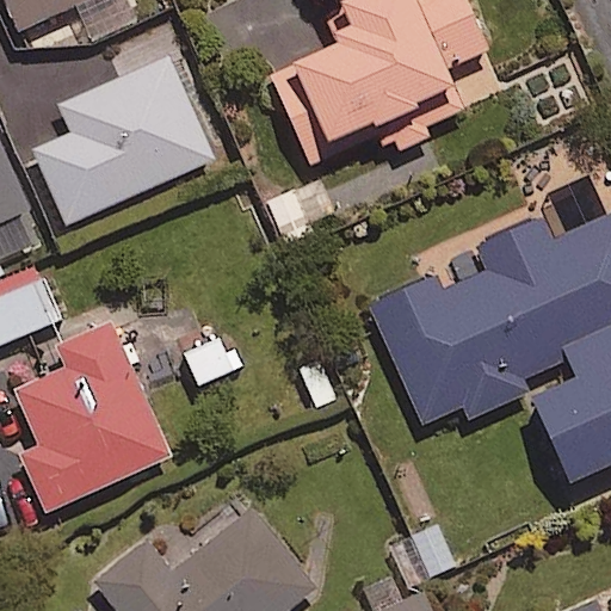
[(90,0),(1,0),(16,31),(90,0)]
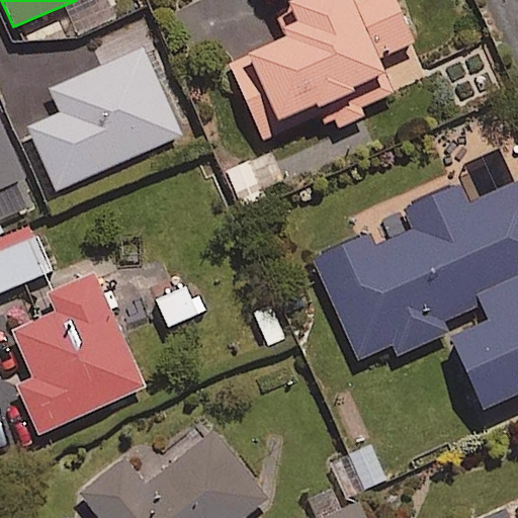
[(326,110),(336,130),(368,114),(364,106),(396,92),(378,57),(415,39),(396,0),(287,0),(290,4),(275,11),(286,35),(229,62),(265,139),(326,110)]
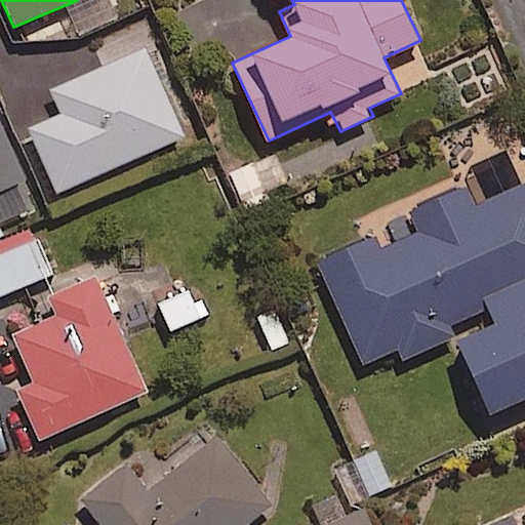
[(184,135),(146,48),(52,88),(64,113),(31,127),(58,191),(184,135)]
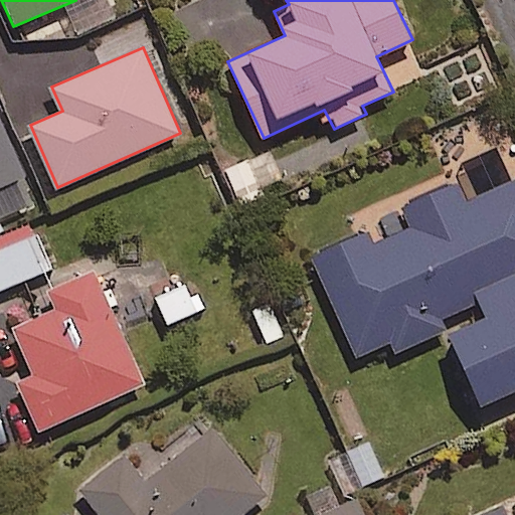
[(0,185),(20,176),(0,130),(0,185)]
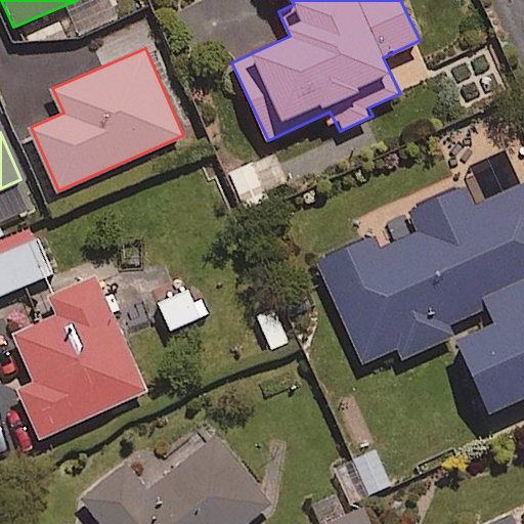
[(230,171),(244,208),(270,199),(267,190),(286,183),(275,155),(230,171)]
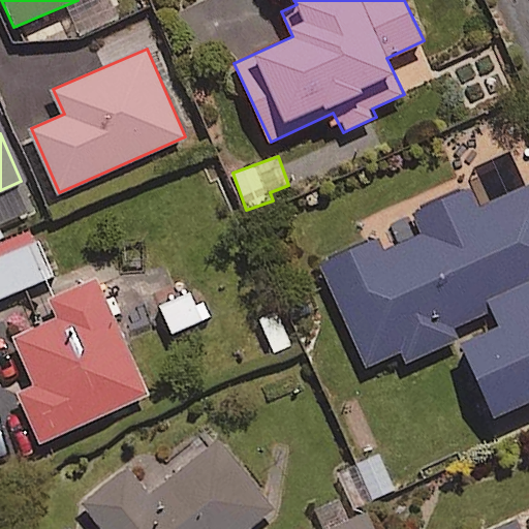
[(412,211),(422,234),(382,250),(376,237),(321,260),(367,367),(399,353),(403,363),(460,338),(493,415),(528,400),(528,186),(475,209),(467,188),(412,211)]
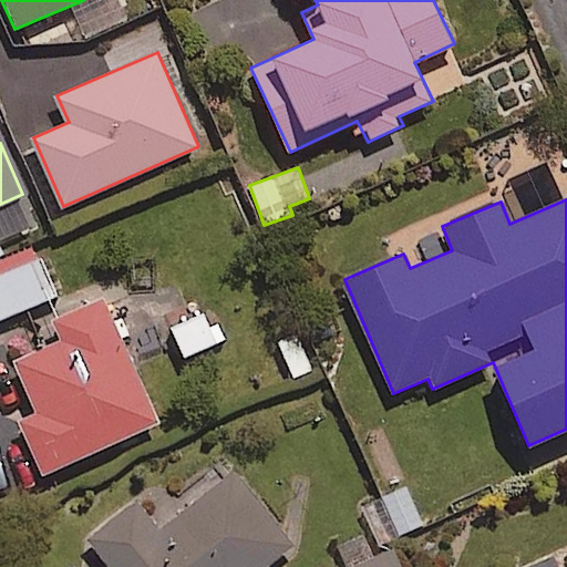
[(0,318),(53,297),(38,260),(0,275),(0,318)]
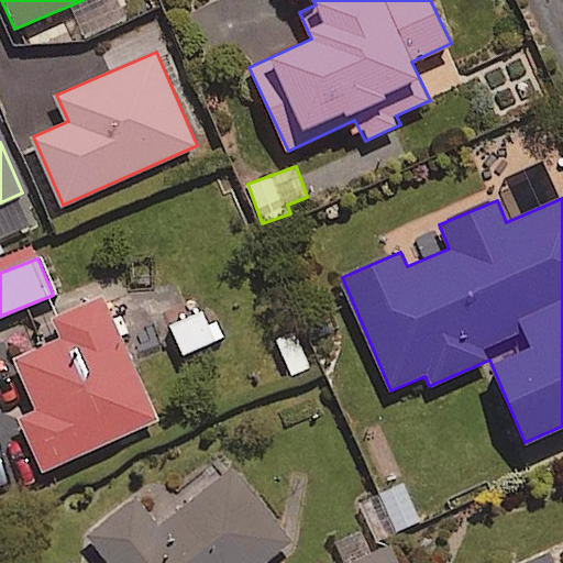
[(156,420),(102,296),(39,323),(47,344),(14,359),(36,409),(19,417),(41,470),(156,420)]
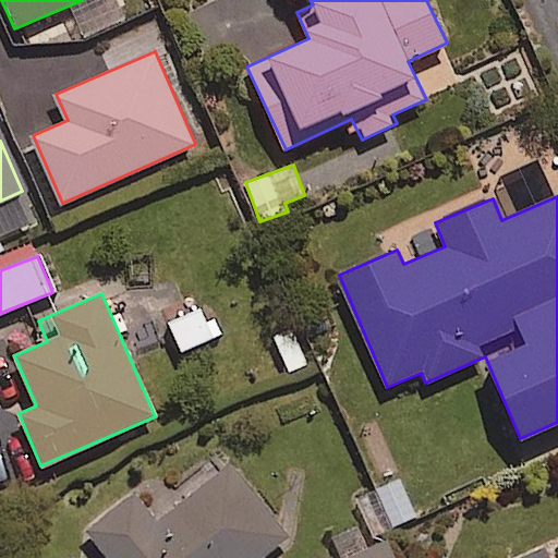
[(259,557),(287,537),(225,460),(153,517),(134,494),(88,530),(109,557),(259,557)]
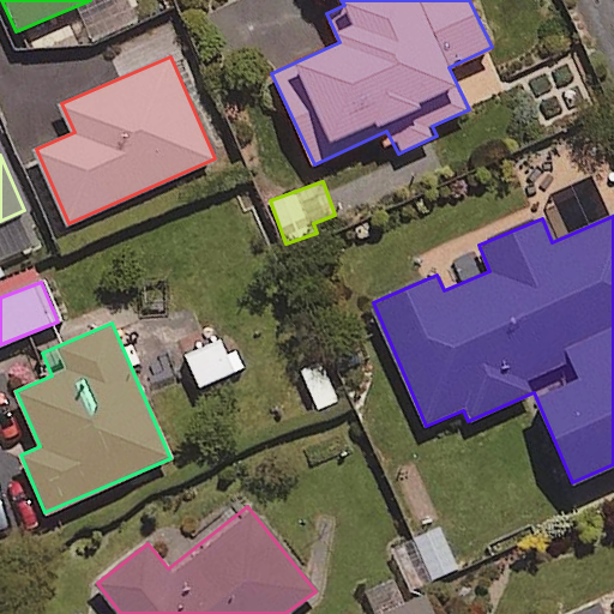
[(458,567),(439,528),(392,549),(410,590),(458,567)]
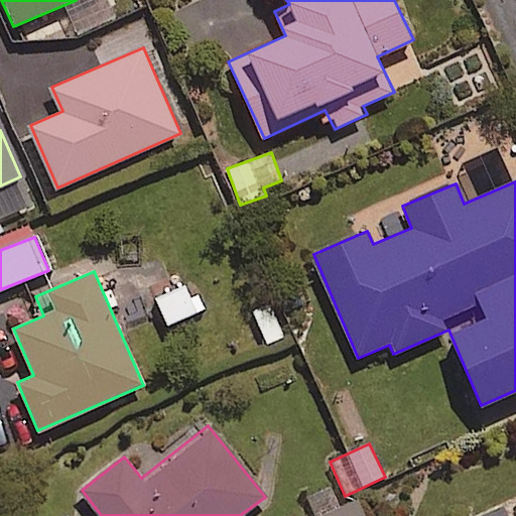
[(367,515),(357,494),(309,515),(367,515)]
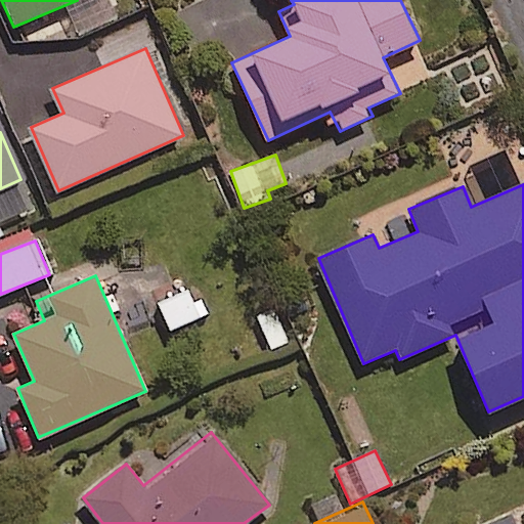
All buildings are outlined.
